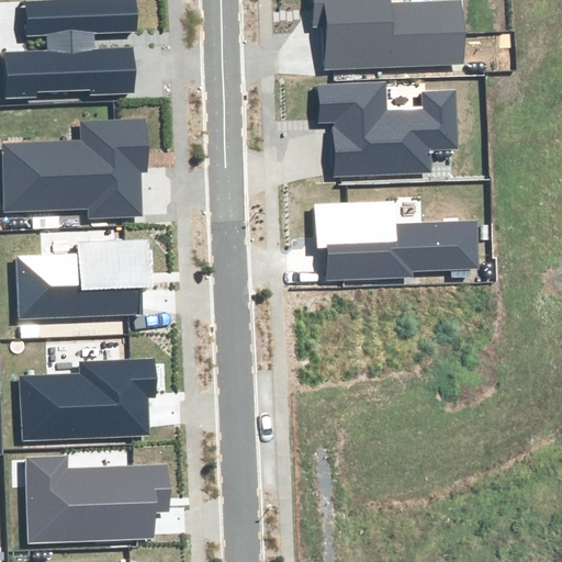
[(6,54),(8,96),(90,91),(90,94),(133,92),(131,48),(94,51),(93,32),(136,30),(134,0),(96,0),(29,3),(31,34),(47,33),(48,52),(6,54)]
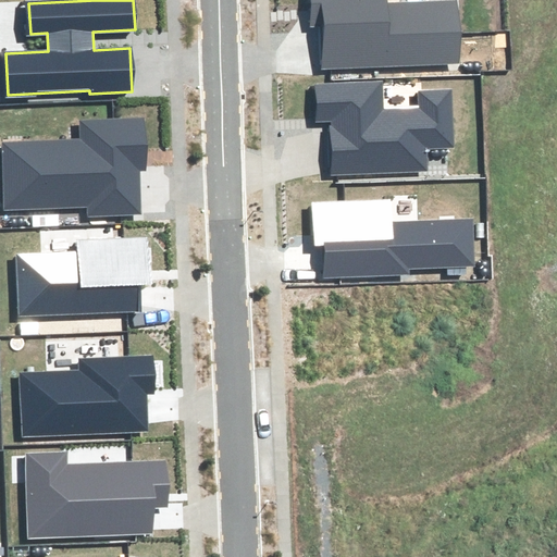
[(385,0),(310,0),(311,25),(322,25),(323,66),(458,62),(457,2),(385,4),(385,0)]
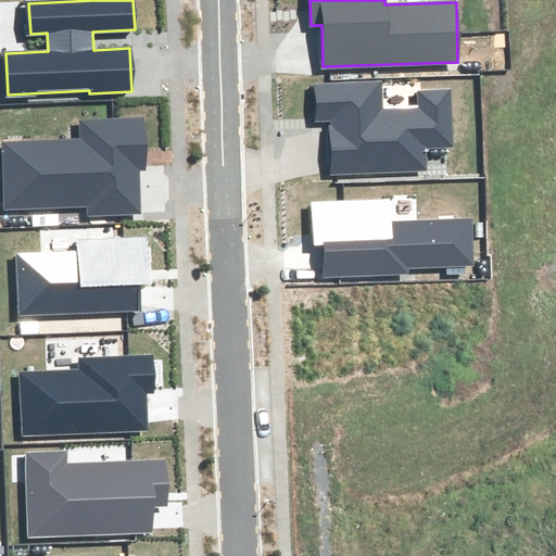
[(333,173),(425,169),(424,147),(451,146),(450,90),(416,91),(417,110),(381,111),(381,84),(316,86),(317,121),(331,119),(333,173)]
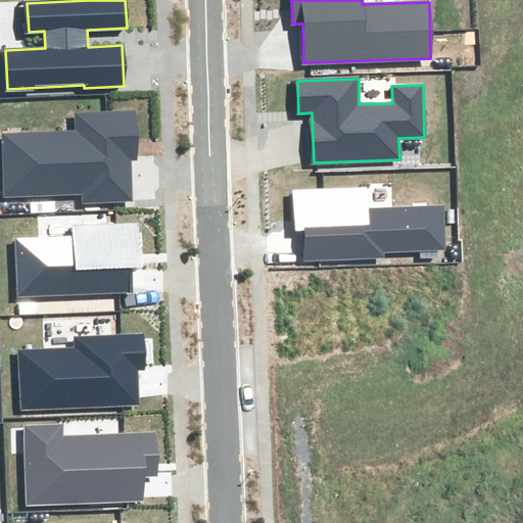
[(138,161),(135,111),(77,114),(78,132),(1,136),(5,197),(85,193),(85,201),(132,199),(130,161),(138,161)]
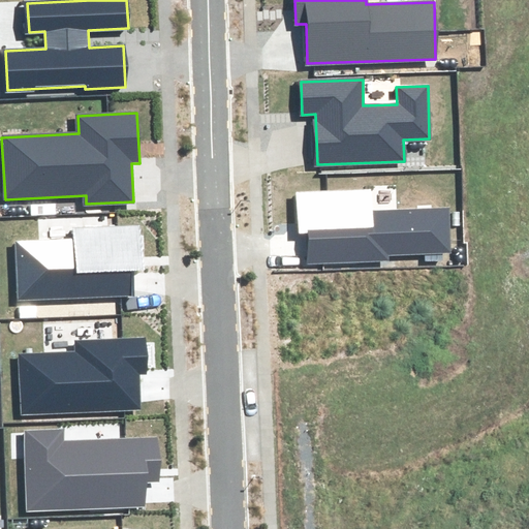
[(308,234),(309,263),(389,260),(389,253),(449,252),(447,210),(371,212),(371,190),(298,192),(300,235),(308,234)]
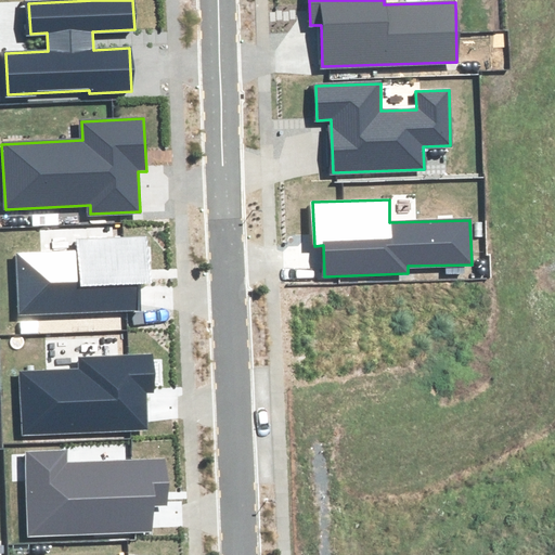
[(78,250),(16,254),(20,315),(139,309),(138,283),(151,283),(147,236),(78,241),(78,250)]
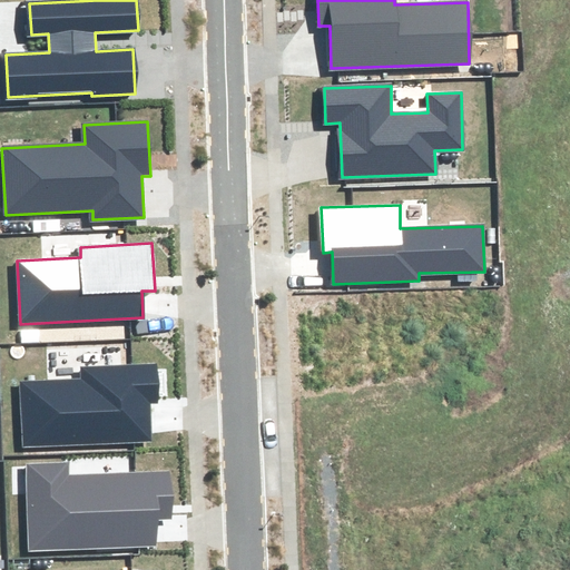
[(21,384),(25,446),(150,440),(148,403),(158,402),(156,364),(82,369),(82,381),(21,384)]
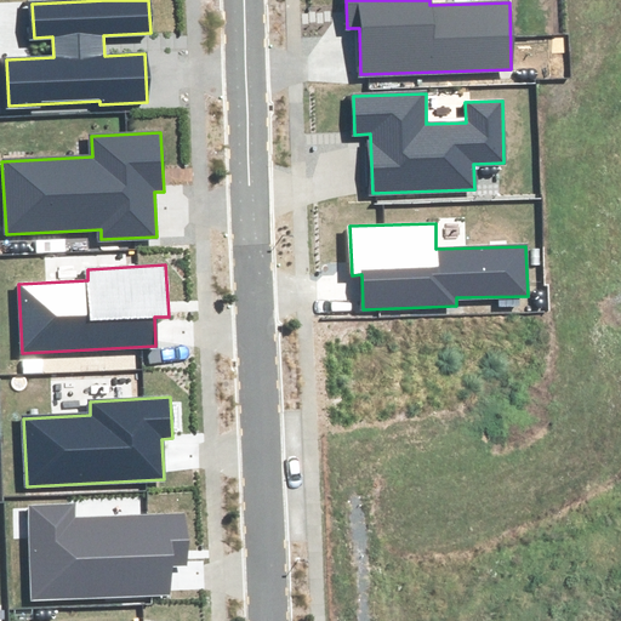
[(186,565),(183,513),(75,519),(74,505),(27,507),(32,600),(171,592),(170,565),(186,565)]
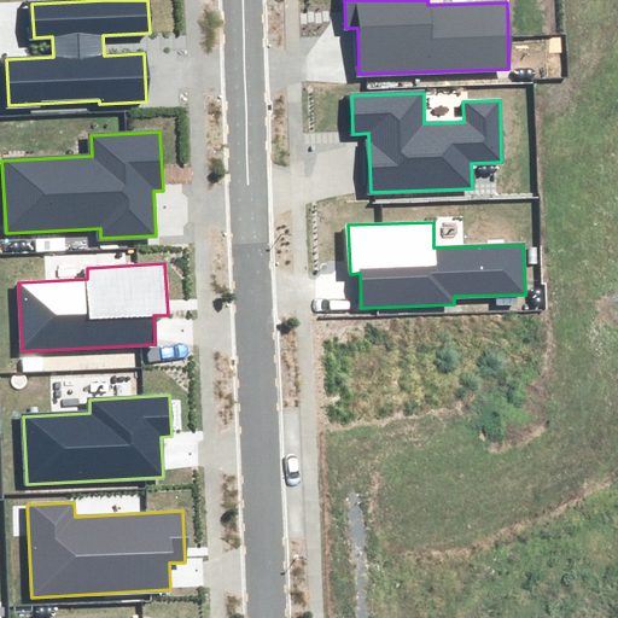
All buildings are outlined.
